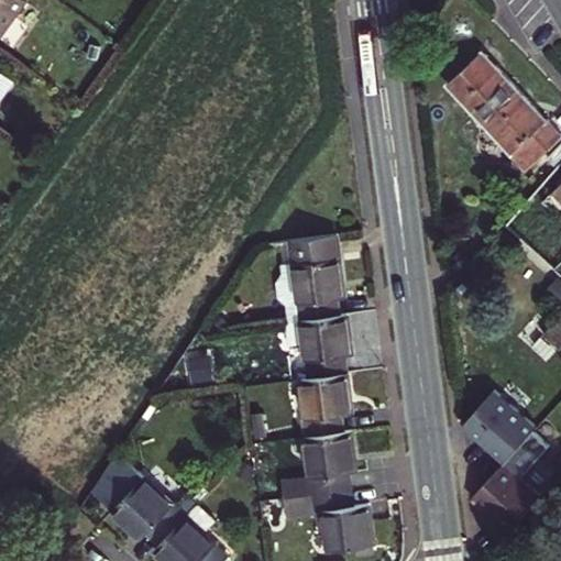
[(0,33),(24,0),(0,0),(0,33)]
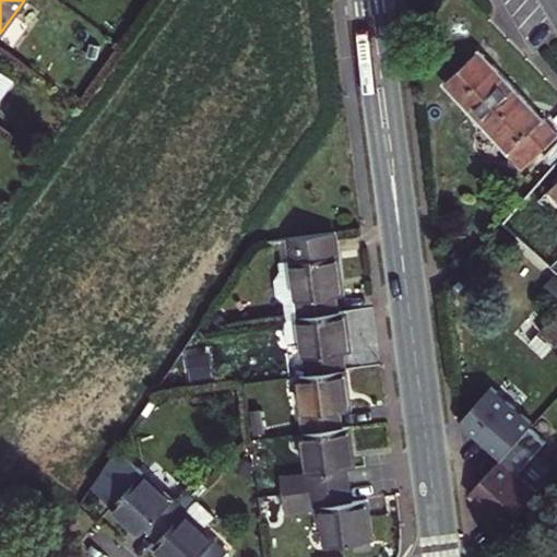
[(446,90),(521,170),(556,138),(540,120),(535,125),(521,108),(525,105),(481,57),(474,56),(446,83),(446,90)]
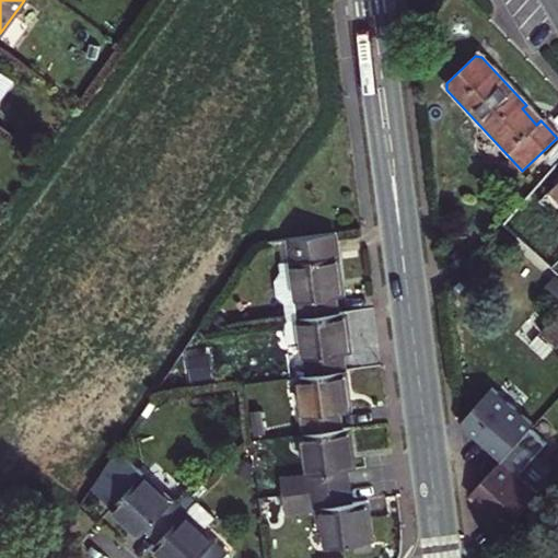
[(522,108),(536,125),(541,120),(534,113),(526,105),(522,108)]
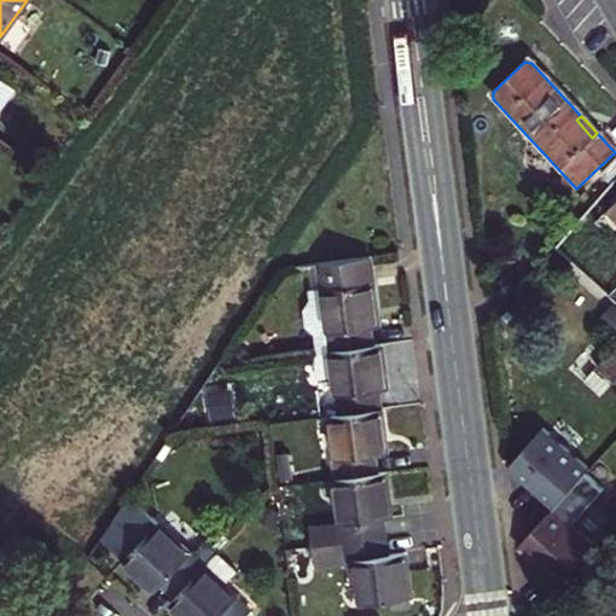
[(373,301),(368,259),(304,267),(308,302),(302,311),(304,329),(313,336),(315,354),(371,347),(368,329),(377,327),(373,301)]
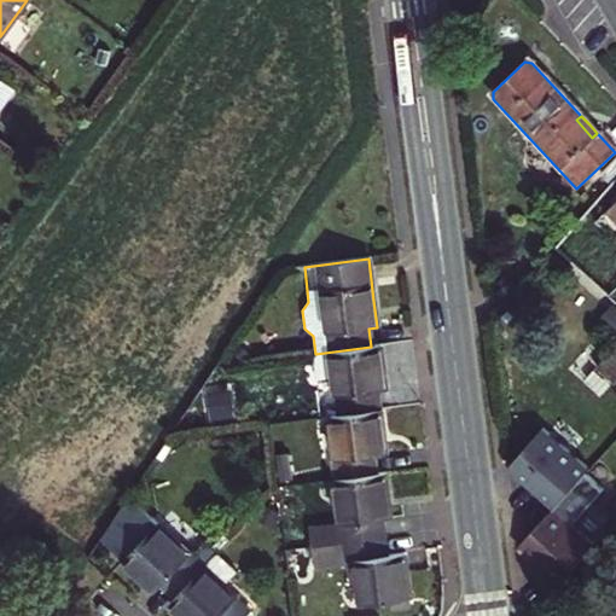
[(379,346),(371,347),(315,354),(312,354),(315,381),(333,377),(338,416),(379,411),(376,391),(385,390),(383,376),(379,346)]
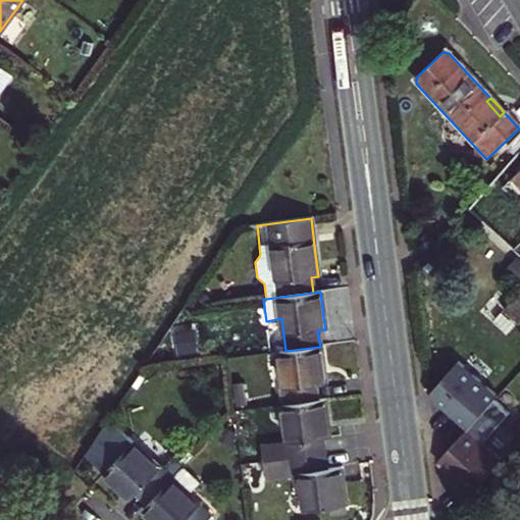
[(517,326),(519,322),(519,292),(503,312),(517,326)]
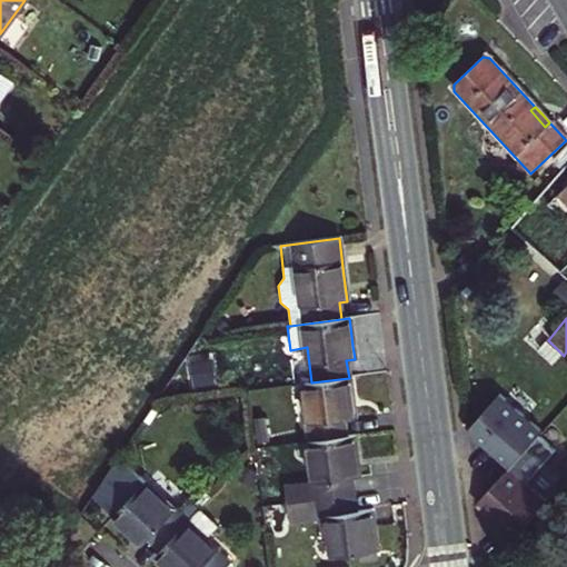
[(351,405),(349,378),(311,383),(302,384),(310,441),(348,437),(346,420),(354,419),(351,405)]
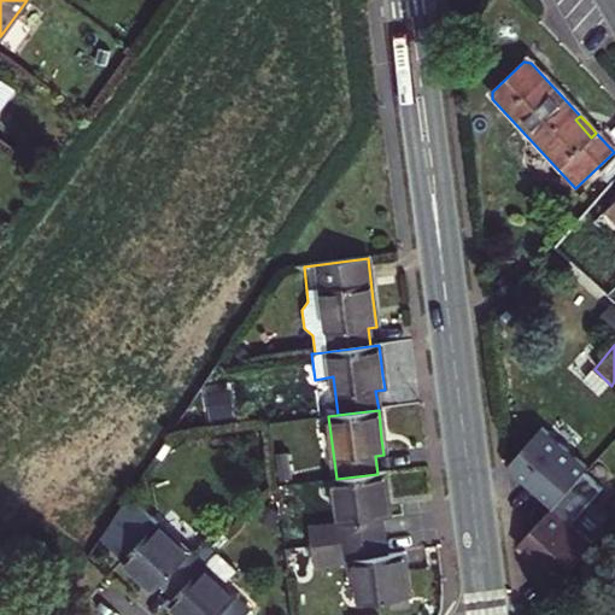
[(539,431),(507,469),(528,488),(552,509),(586,470),(539,431)]
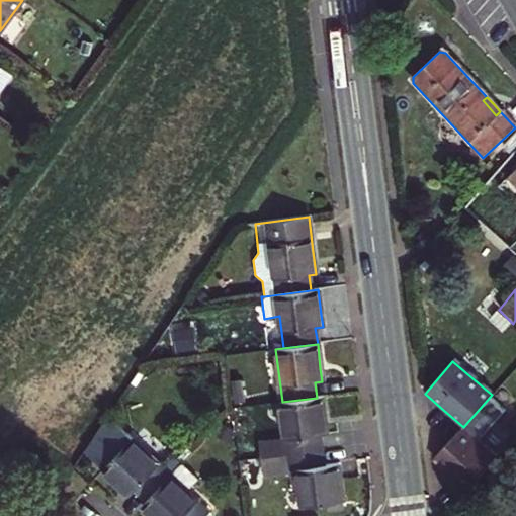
[(231,390),(234,405),(244,404),(242,389),(231,390)]
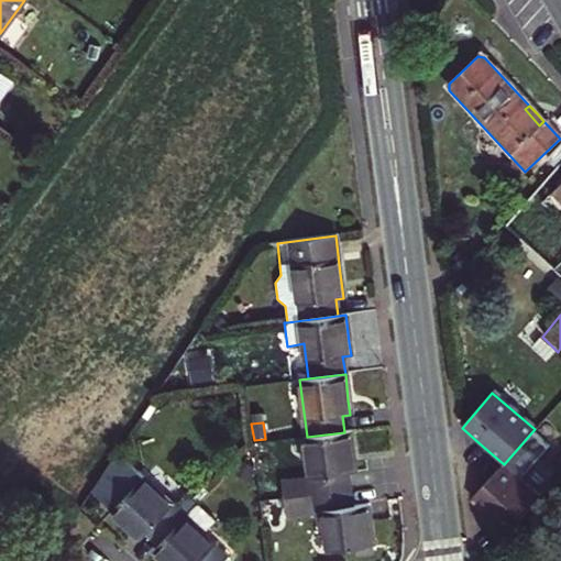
[(352,431),(344,432),(307,437),(312,476),(281,481),(284,498),(352,490),(349,473),(358,472),(355,459),(352,431)]
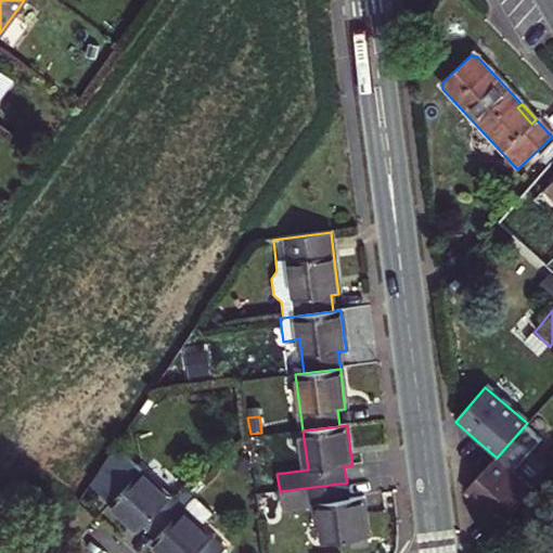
[(251,466),(234,457),(228,467),(244,476),(251,466)]
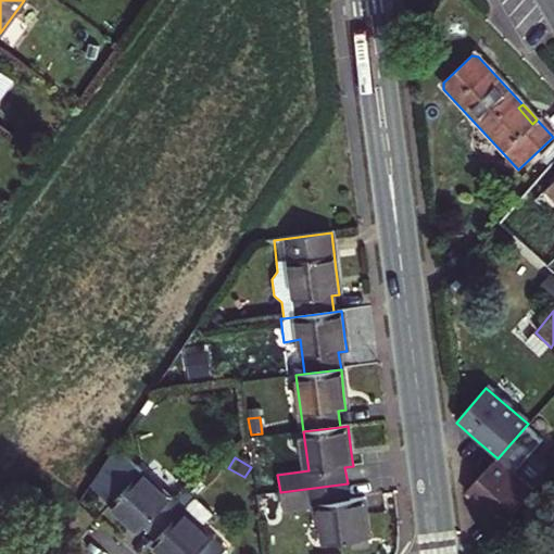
[(482,519),(494,531),(500,526),(532,493),(495,460),(465,494),(482,510),(488,514),(482,519)]
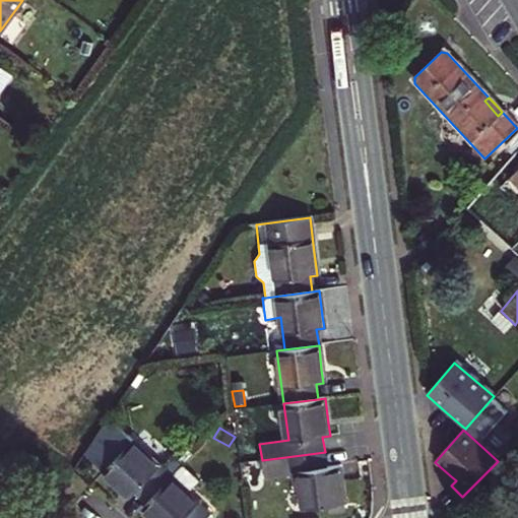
[(501,441),(507,448),(517,437),(511,431),(501,441)]
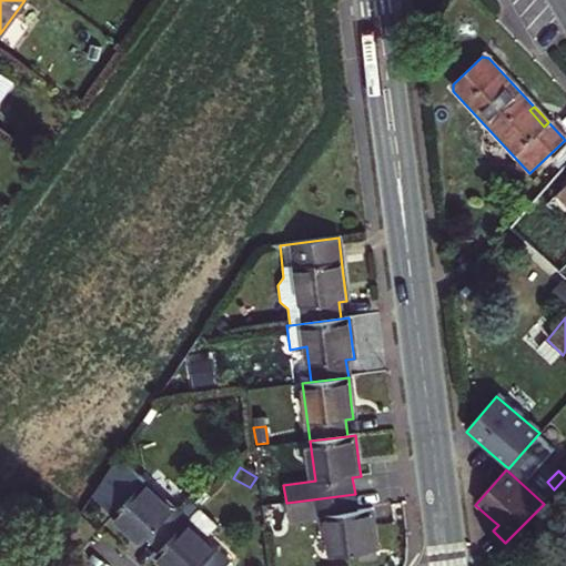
[(148,536),(161,548),(187,521),(143,481),(111,514),(131,533),(142,543),(148,536)]
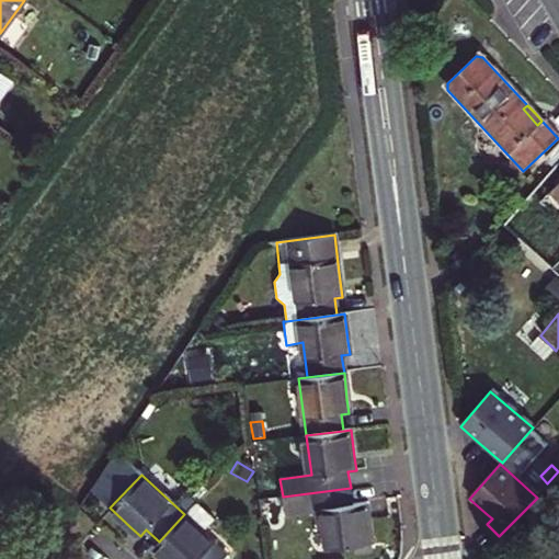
[(351,488),(283,497),(285,513),(323,509),(328,549),(374,544),(369,516),(368,502),(353,505),(351,488)]
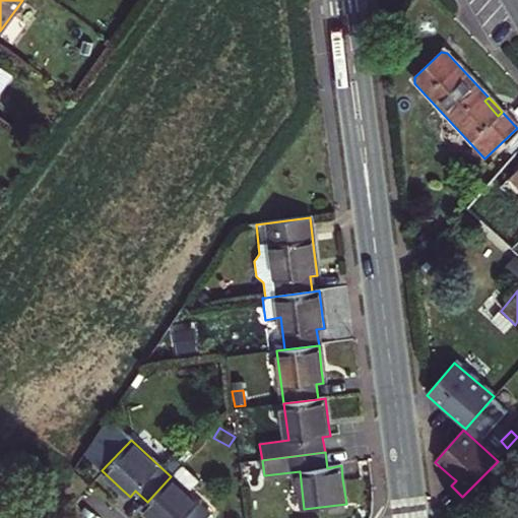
[(171,476),(147,502),(142,508),(152,517),(206,517),(210,514),(188,494),(199,482),(181,465),(171,476)]
